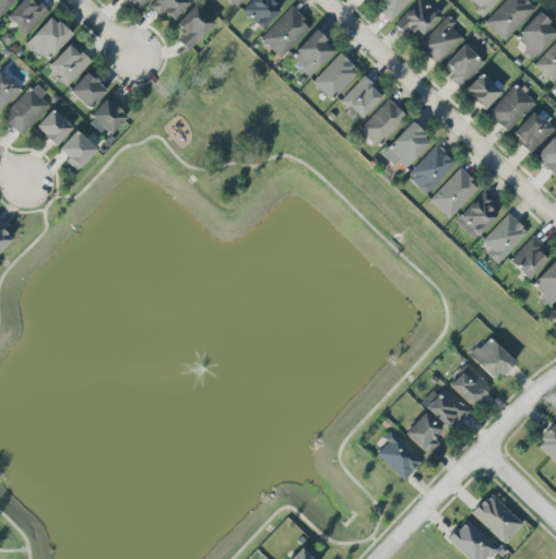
[(18,0),(0,18),(0,0),(18,0)]
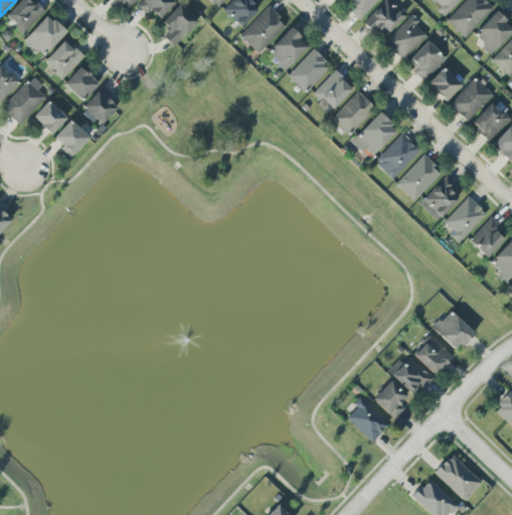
[(9,15),(23,0),(29,0),(35,5),(37,2),(46,11),(24,35),(17,28),(19,25),(9,15)]
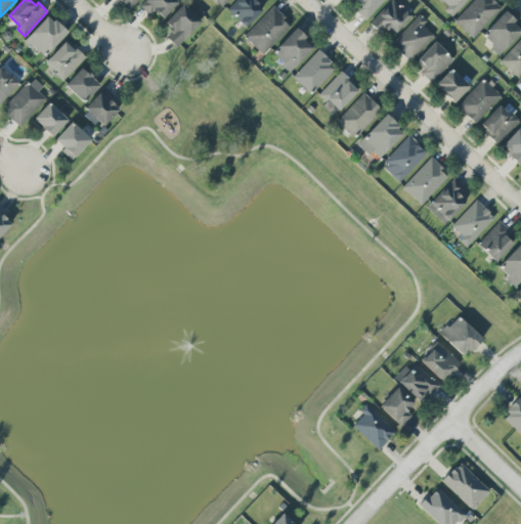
[(119,0),(141,0),(131,11),(119,0)]
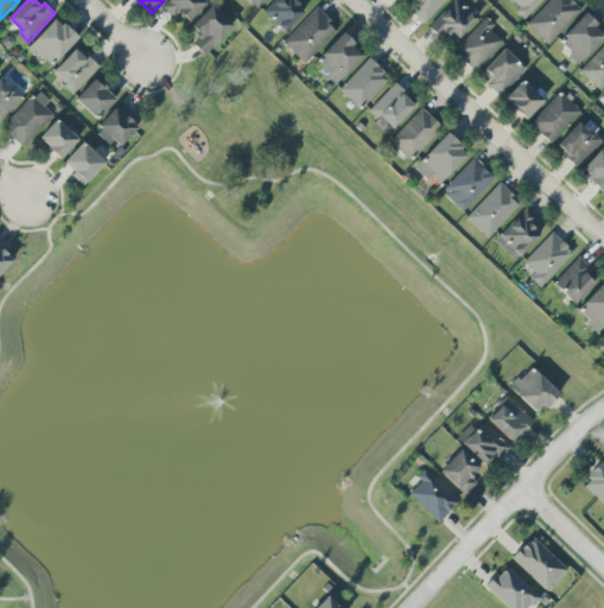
[(170,0),(204,0),(209,4),(191,21),(182,13),(176,18),(164,7),(170,0)]
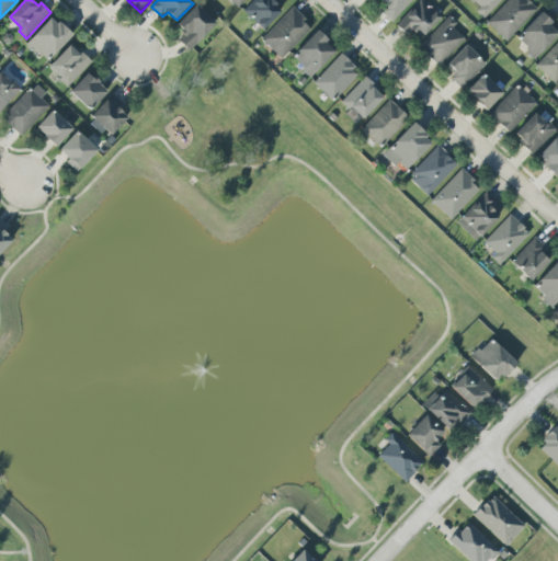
[(265,30),(245,11),(254,0),(275,0),(279,4),(277,6),(283,11),(265,30)]
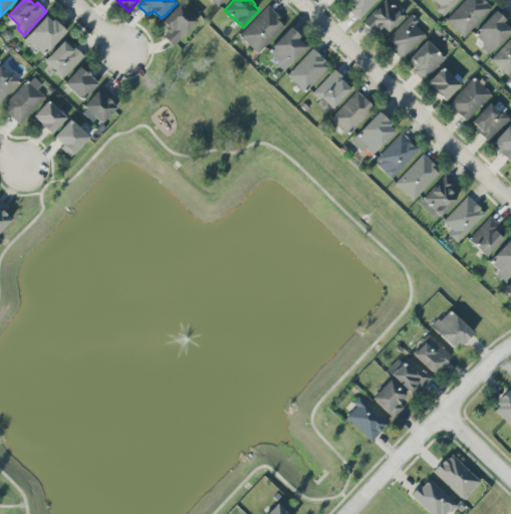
[(349,0),(380,0),(361,20),(350,10),(355,6),(349,0)]
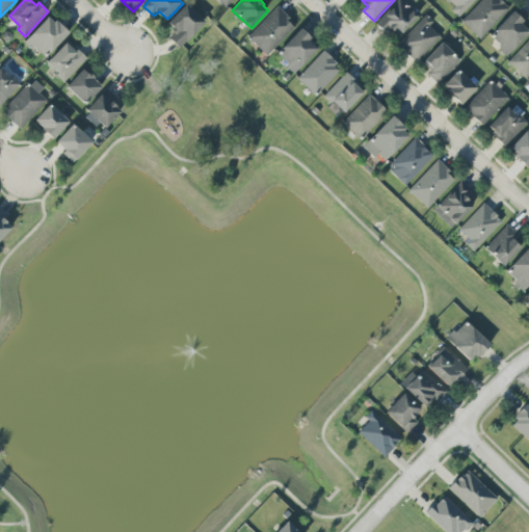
[(399,0),(403,0),(420,16),(402,34),(397,29),(395,31),(390,27),(386,31),(377,24),(399,0)]
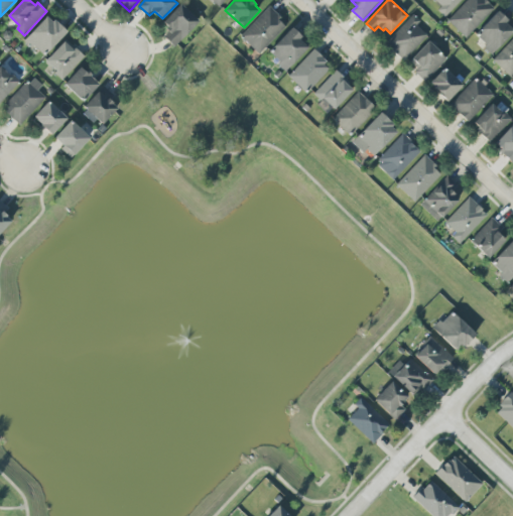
[(436,0),(462,0),(446,16),(439,10),(442,6),(436,0)]
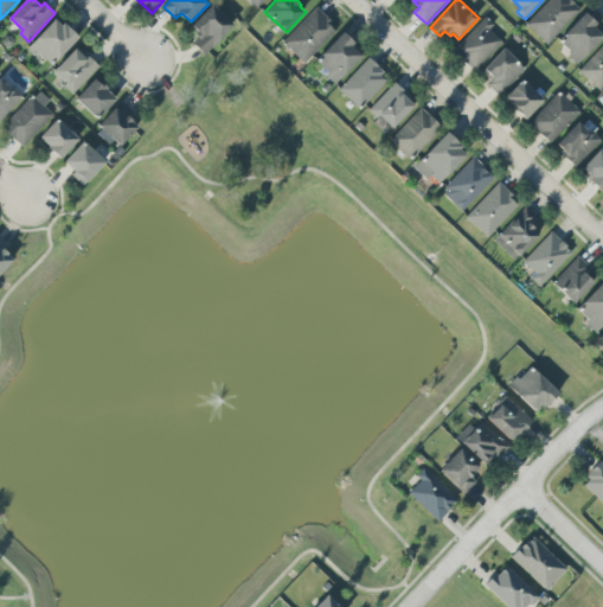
[(550,0),(571,0),(583,11),(550,45),(527,24),(550,0)]
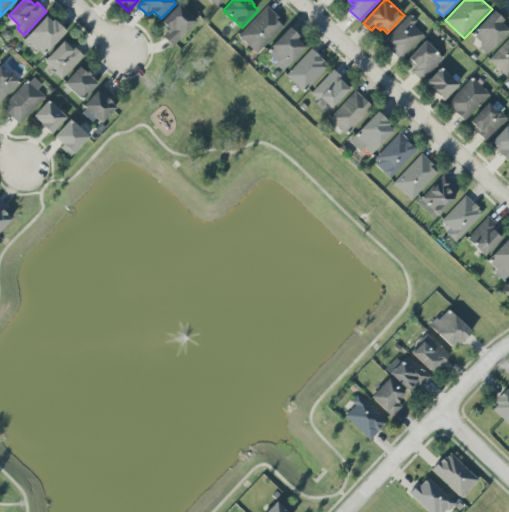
[(181,4),(199,21),(175,47),(164,36),(169,31),(166,28),(168,26),(164,22),(181,4)]
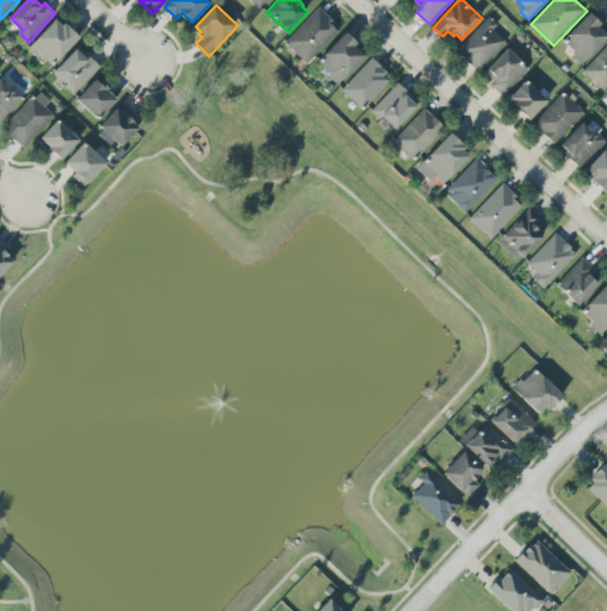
[(309,63),(287,44),(321,7),(336,22),(333,25),(339,31),(309,63)]
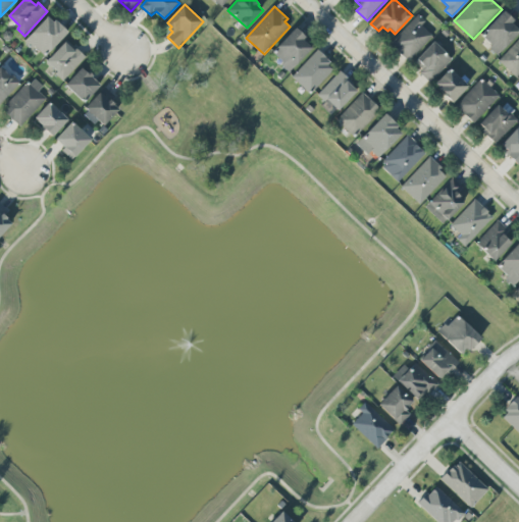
[(482,35),(505,11),(515,20),(513,23),(518,28),(518,34),(499,54),(491,48),(494,45),(482,35)]
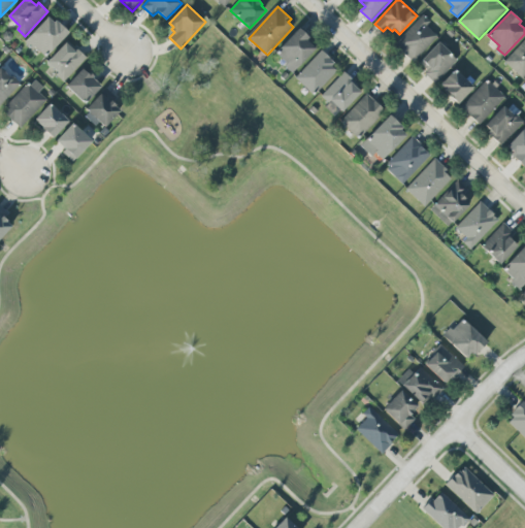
[(415,61),(397,44),(425,14),(432,22),(427,26),(438,36),(415,61)]
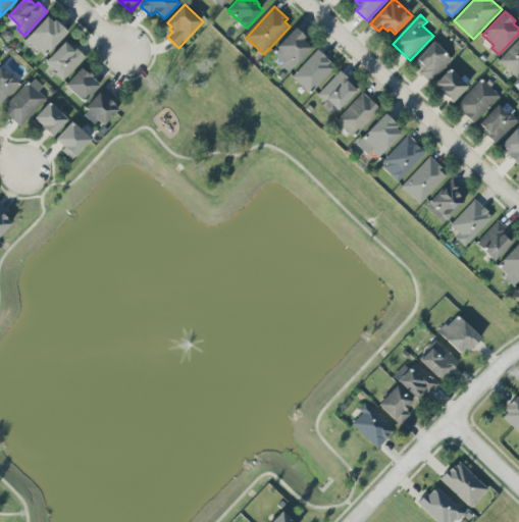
[(46,56),(36,47),(34,49),(26,41),(49,17),(54,22),(56,20),(69,33),(46,56)]
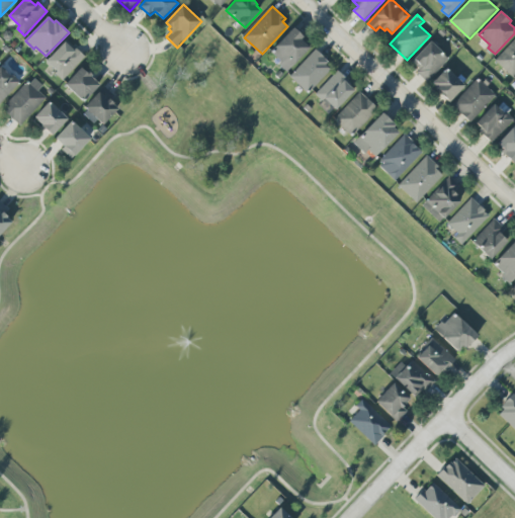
[(271,52),(294,27),(305,37),(302,39),(311,48),(288,72),(280,65),(283,62),(271,52)]
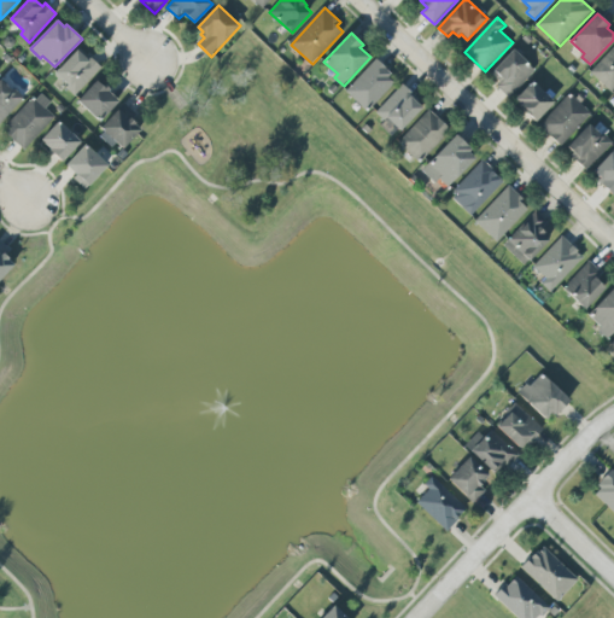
[(75,97),(66,88),(69,85),(56,73),(81,47),(103,69),(75,97)]
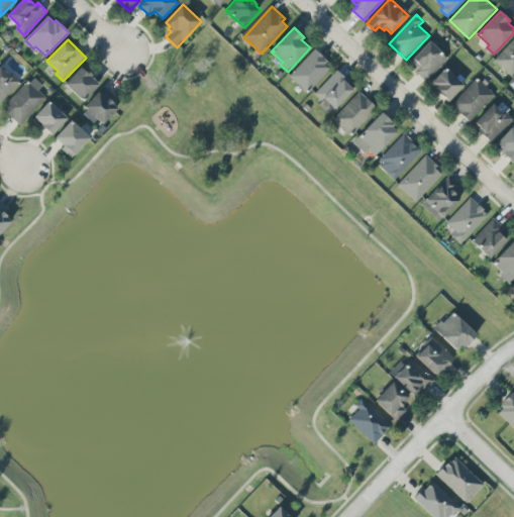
[(513,77),(495,60),(513,39),(513,77)]
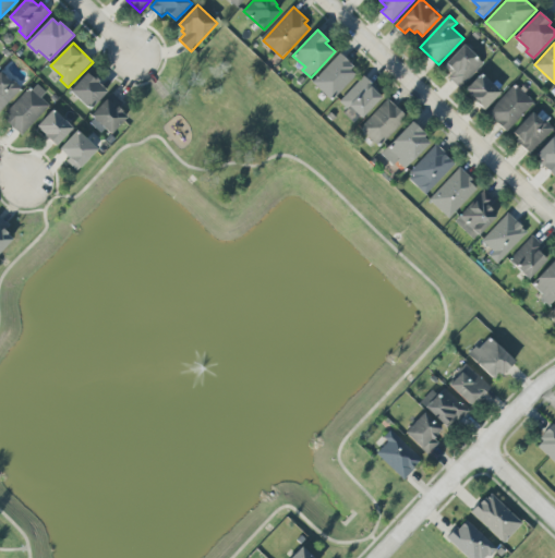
[(465,44),(485,63),(461,88),(450,79),(455,75),(445,65),(465,44)]
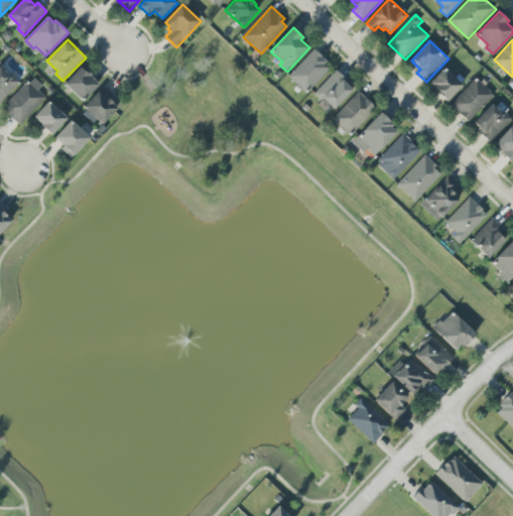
[(307,94),(289,77),(315,49),(329,60),(325,65),(331,69),(307,94)]
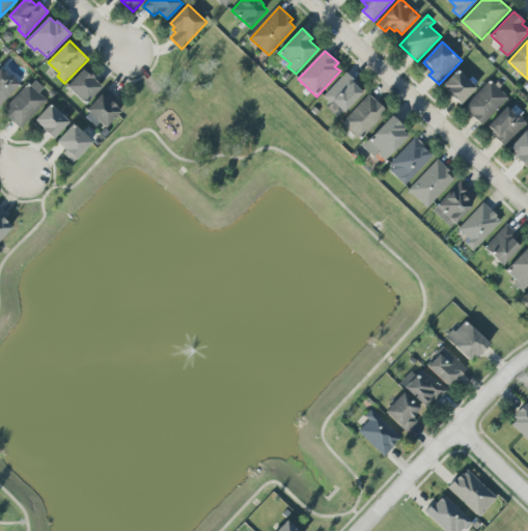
[(0,71),(1,70),(19,86),(0,106),(0,71)]
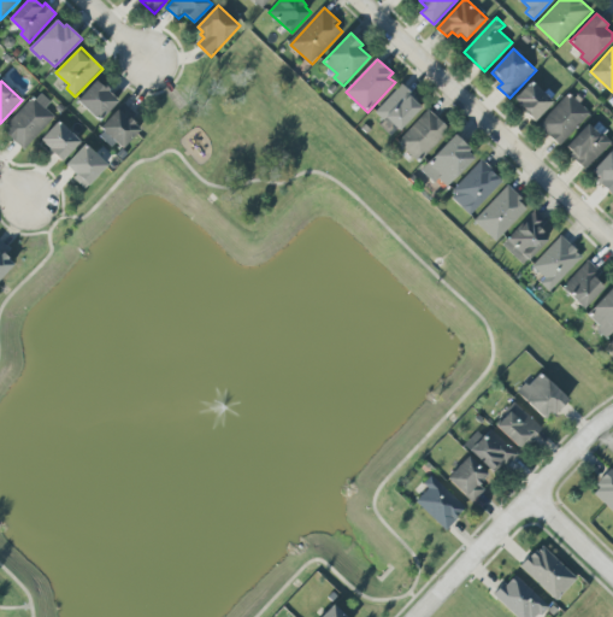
[(100,121),(78,101),(98,81),(104,86),(105,84),(111,90),(110,92),(119,101),(100,121)]
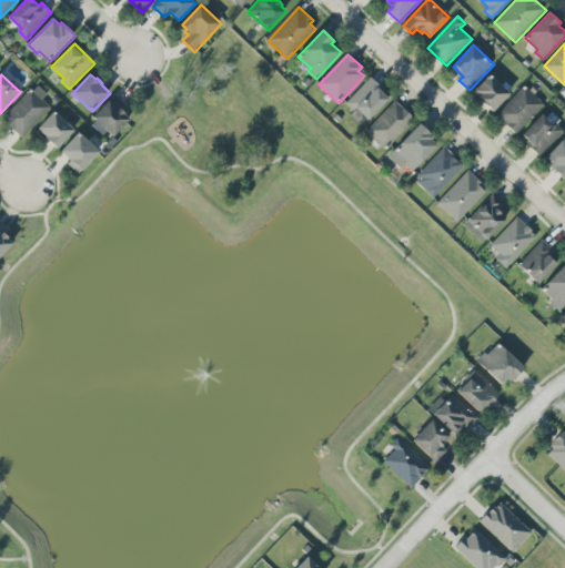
[(494,112),(473,93),(491,74),(511,94),(494,112)]
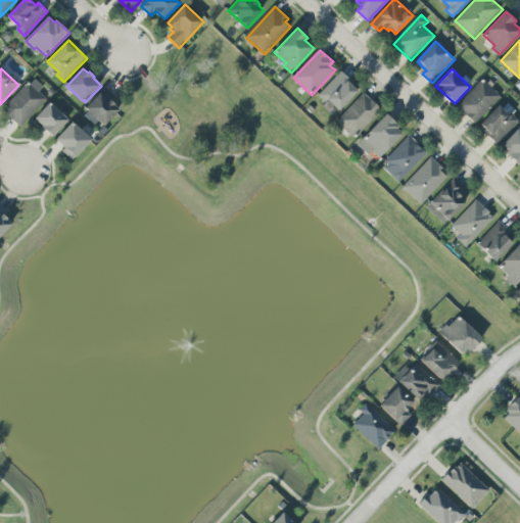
[(319,95),(341,72),(351,81),(350,83),(359,91),(338,113),(319,95)]
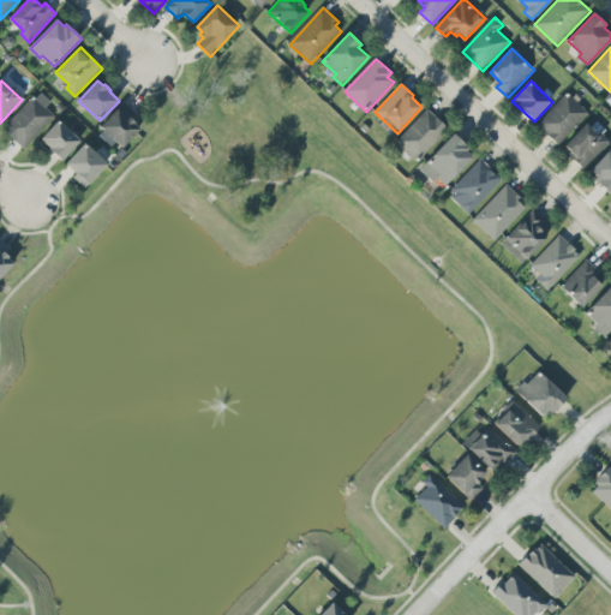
[(538,124),(568,93),(589,113),(559,144),(538,124)]
